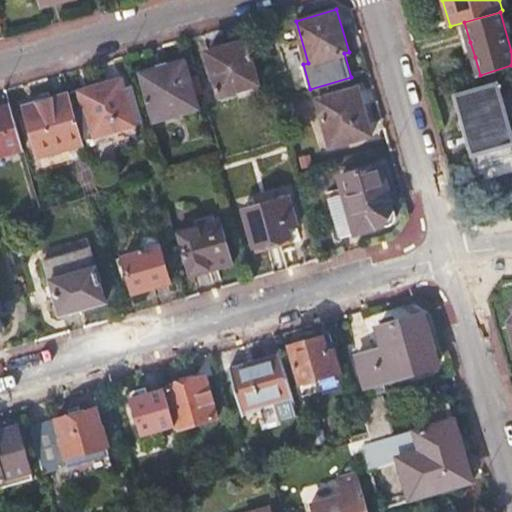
[(246,36),(201,49),(215,98),(236,92),(258,85),(260,85),(246,36)]
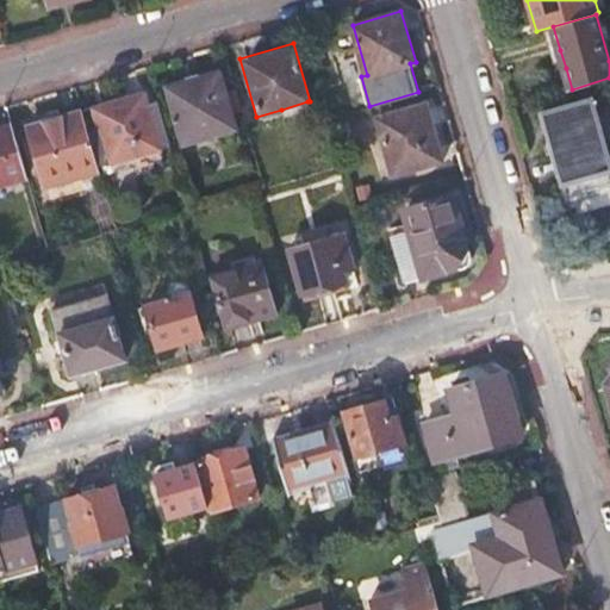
[(559,69),(566,68),(560,50),(553,51),(559,69)]
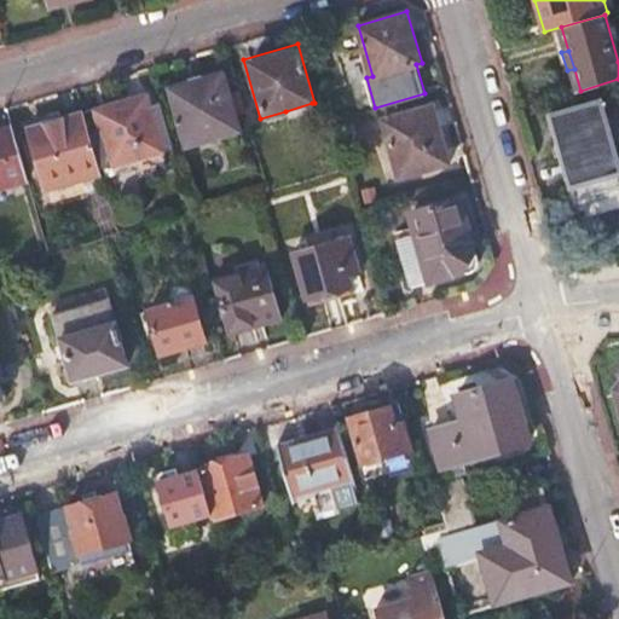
[(224,71),(168,86),(185,149),(217,140),(215,136),(239,129),(224,71)]
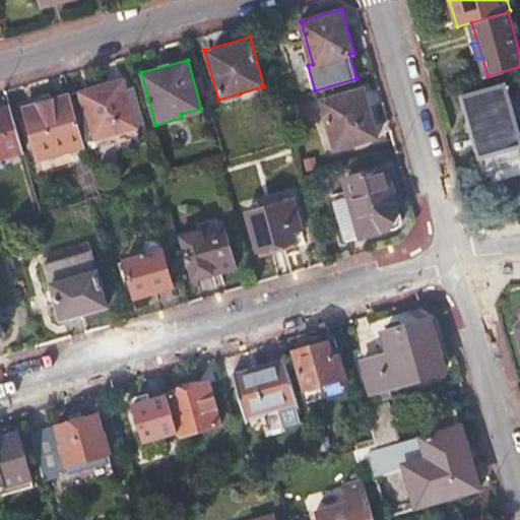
[(94,138),(137,126),(124,79),(81,91),(94,138)]
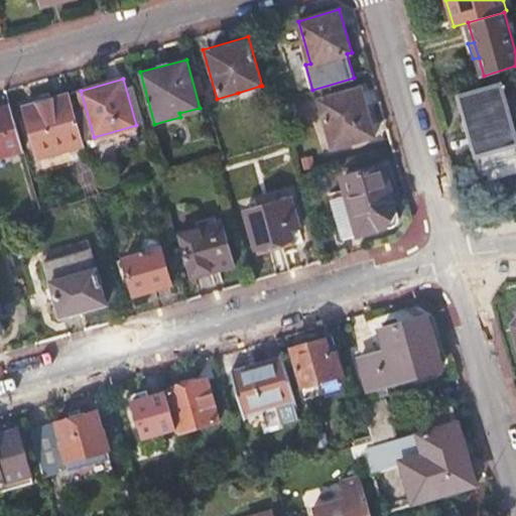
[(481,166),(515,155),(515,132),(502,83),(460,95),(481,166)]
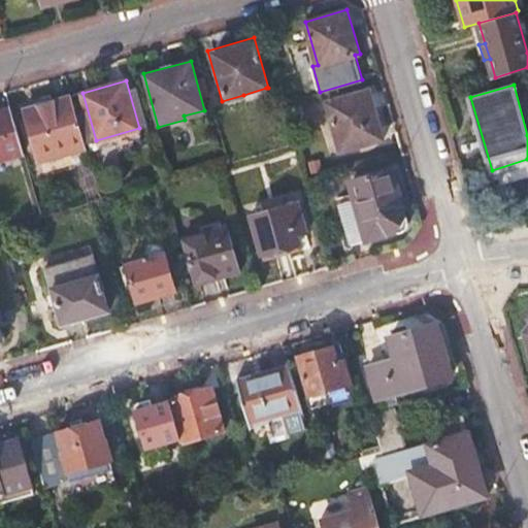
[(266,88),(243,95),(246,102),(269,96),(266,88)]
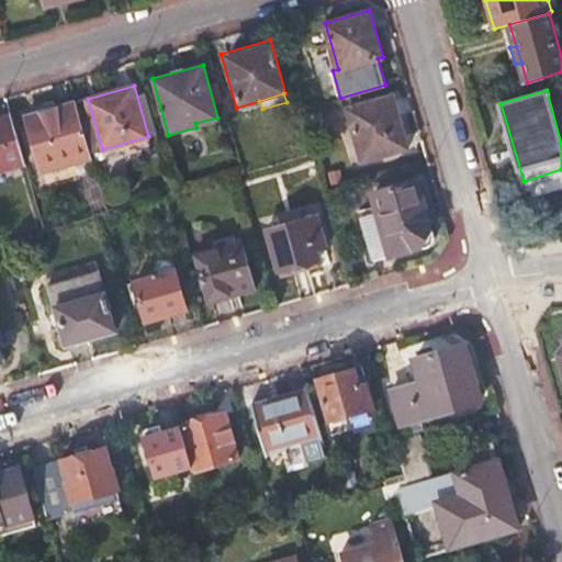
[(393,93),(348,107),(362,159),(408,146),(393,93)]
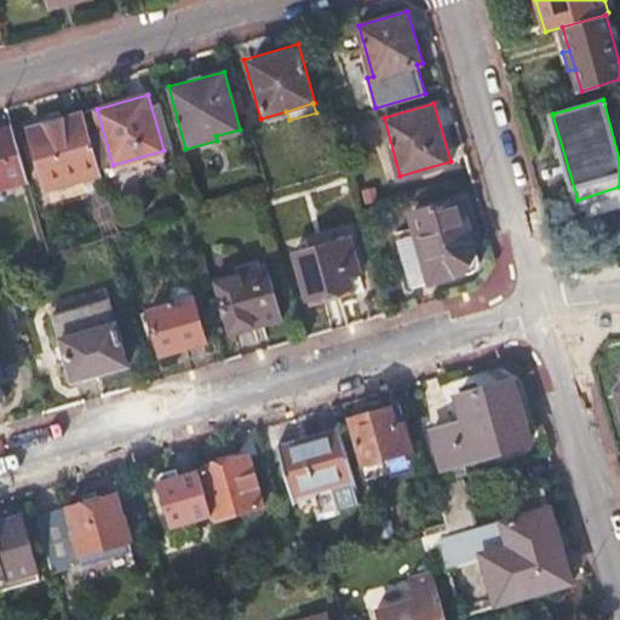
[(102,174),(84,112),(29,127),(47,190),(102,174)]
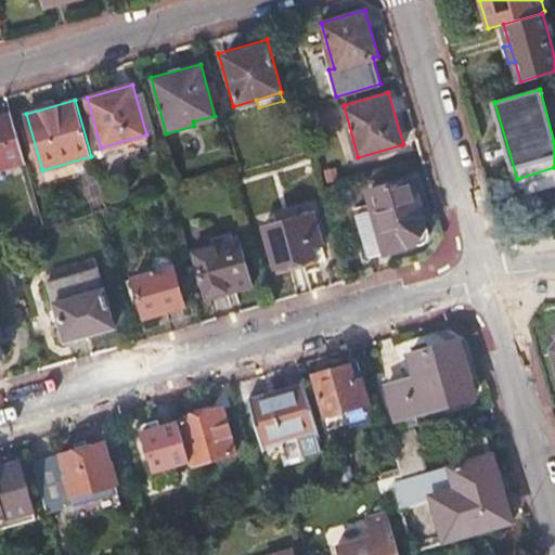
[(0,166),(25,159),(11,112),(0,115),(0,166)]
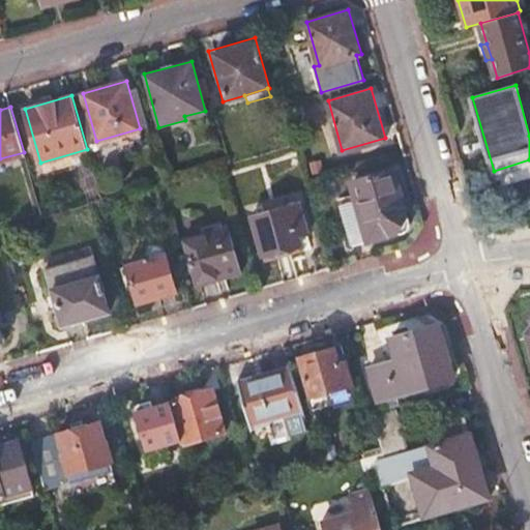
[(143,137),(140,128),(96,141),(98,149),(143,137)]
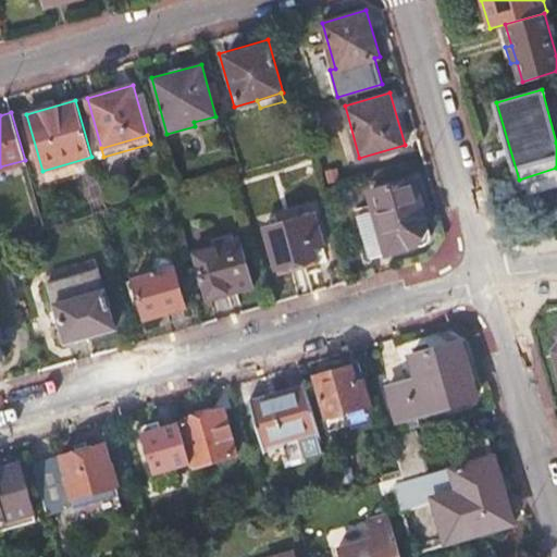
[(556,185),(556,168),(519,180),(523,195),(556,185)]
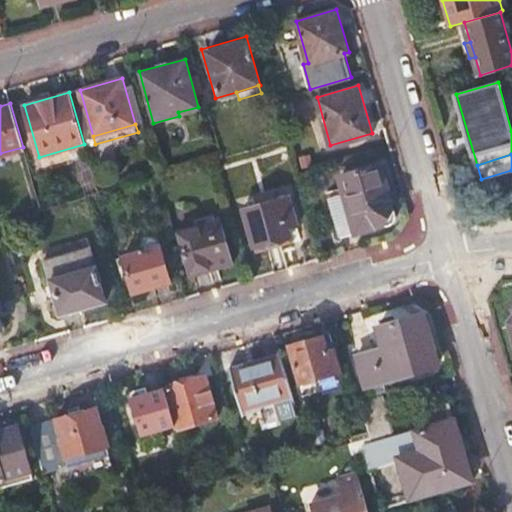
[(351,221),(355,233),(384,224),(394,208),(381,163),(340,174),(345,191),(329,196),(337,225),(351,221)]
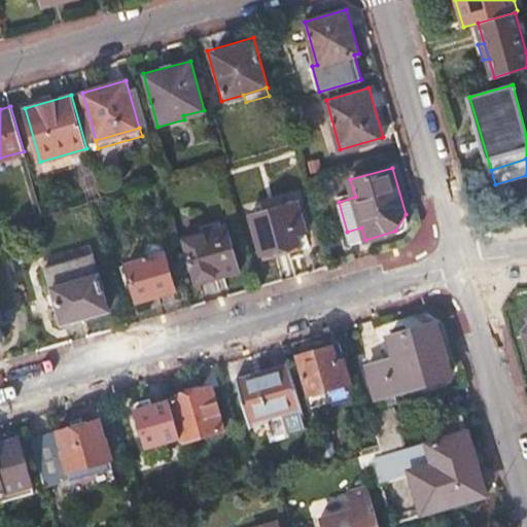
[(297,202),(251,215),(264,259),(302,248),(297,235),(307,232),(297,202)]
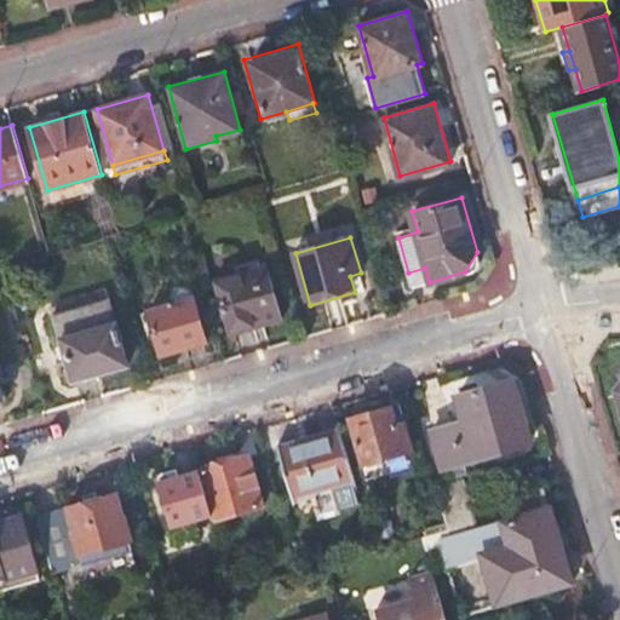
[(268,264),(214,280),(230,333),(283,317),(268,264)]
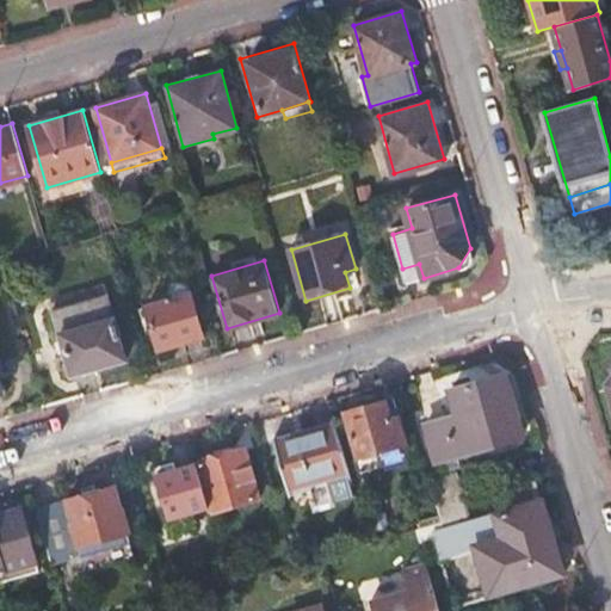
[(407,282),(424,278),(419,264),(402,269),(407,282)]
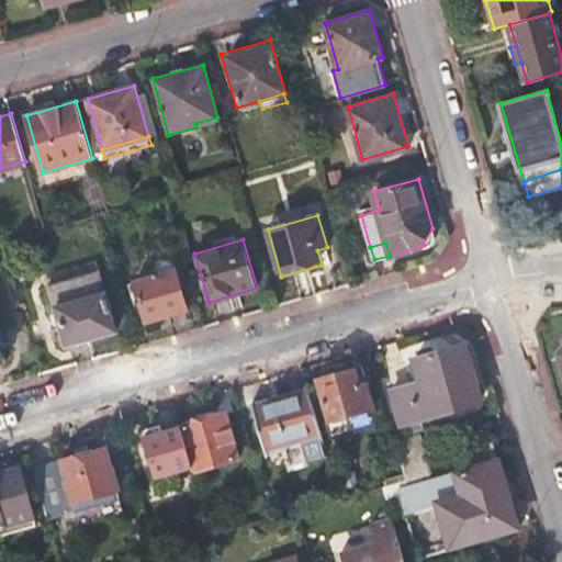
[(176,266),(156,271),(157,274),(135,281),(146,319),(188,307),(176,266)]
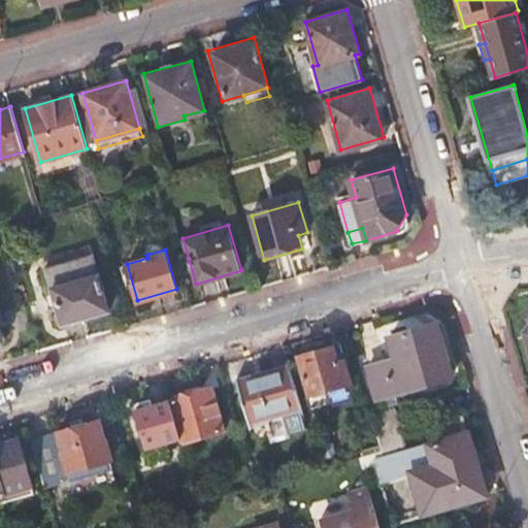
[(93,254),(45,268),(62,324),(110,309),(93,254)]
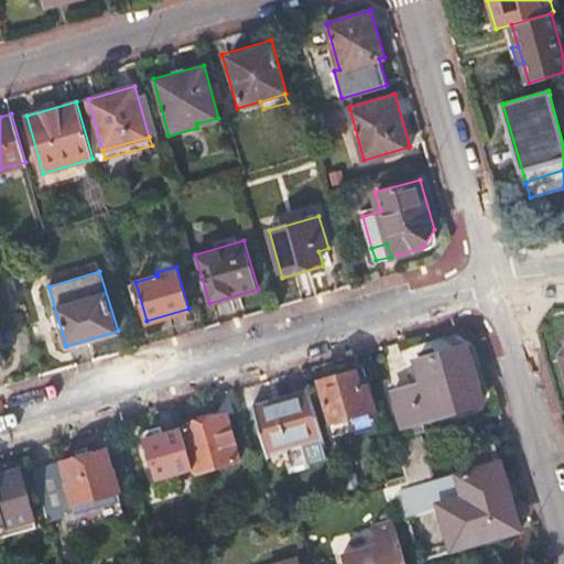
[(415,362),(421,383),(393,392),(402,426),(409,425),(411,433),(426,429),(424,420),(481,403),(466,347),(415,362)]
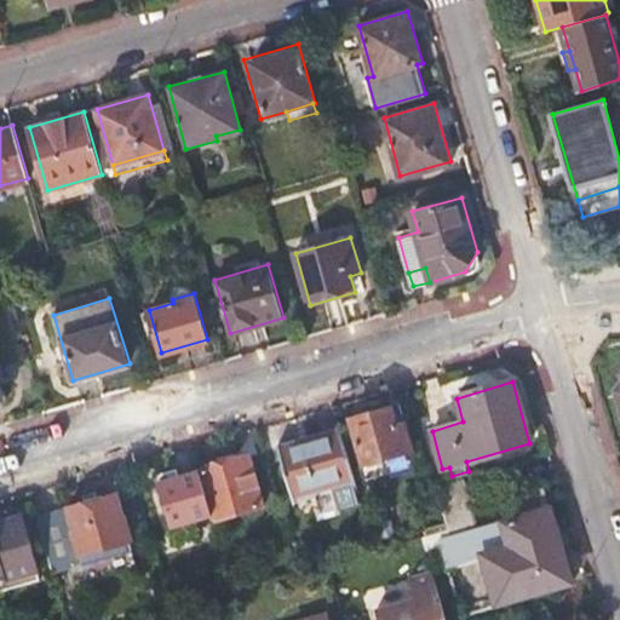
[(397,428),(405,425),(400,407),(392,409),(397,428)]
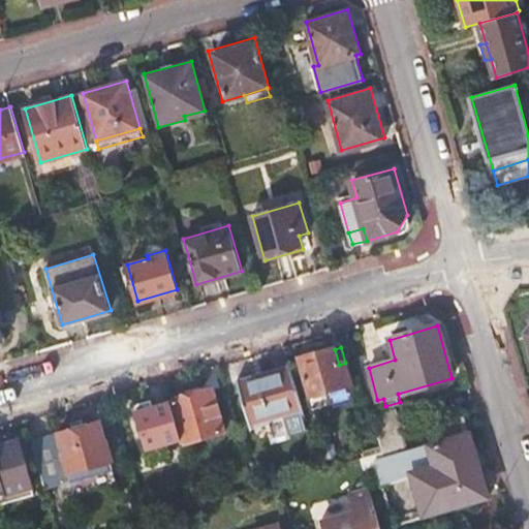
[(351,384),(345,363),(339,365),(335,349),(299,360),(309,397),(329,391),(351,384)]
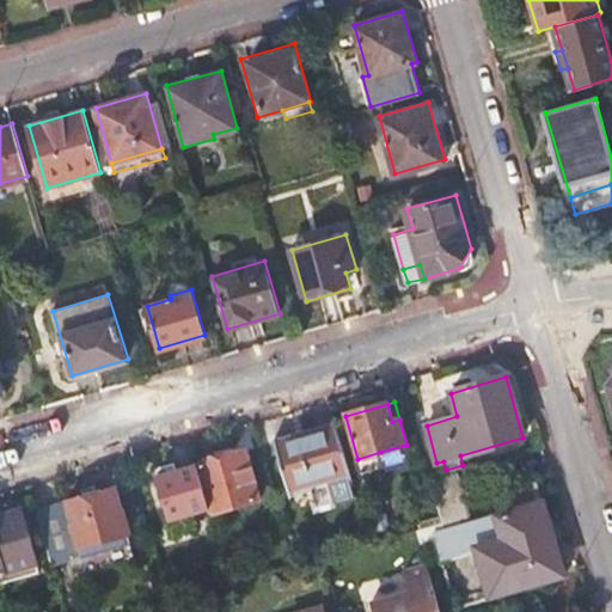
[(349,473),(335,424),(275,442),(289,490),(349,473)]
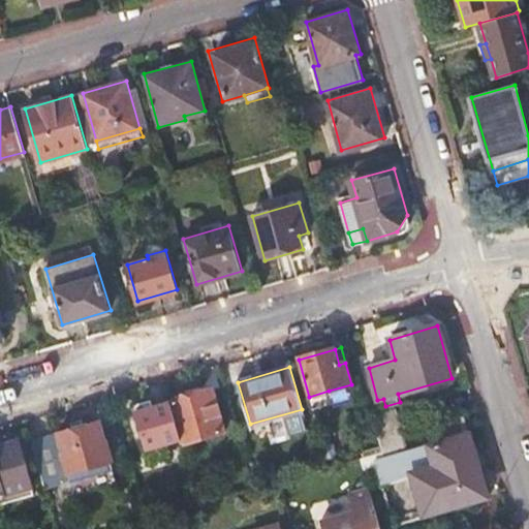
[(213,389),(170,401),(181,439),(183,443),(224,432),(213,389)]
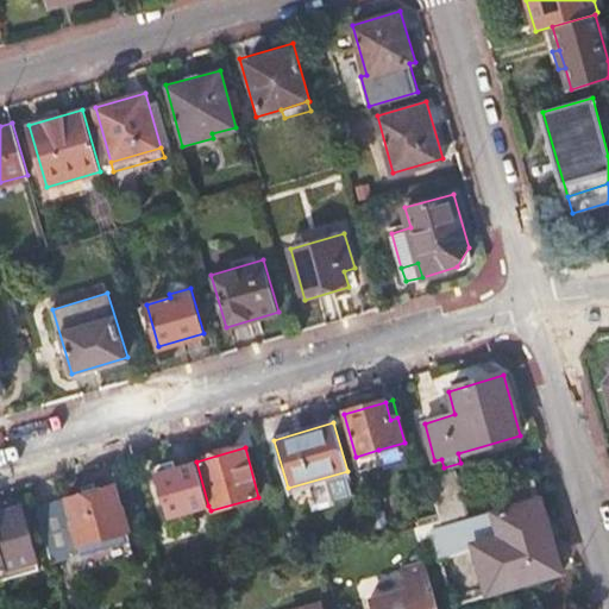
[(382,465),(378,450),(356,457),(360,471),(382,465)]
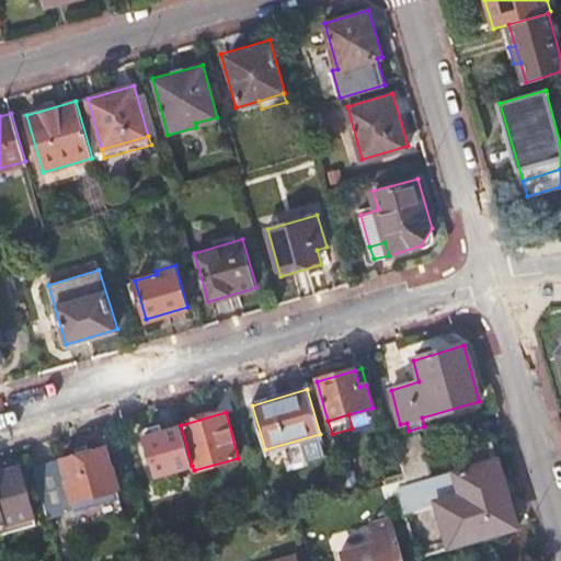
[(192,466),(181,425),(145,436),(157,476),(176,470),(192,466)]
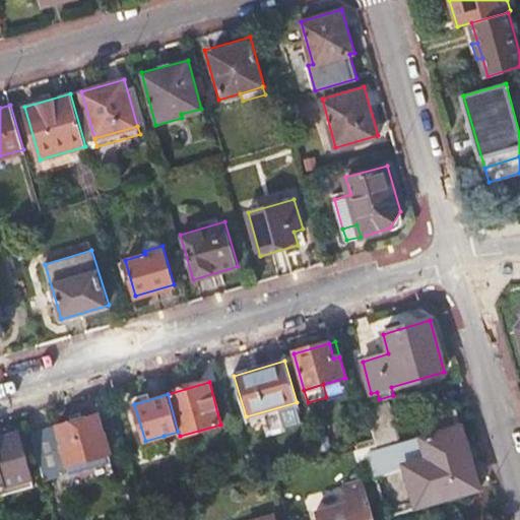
[(400,445),(388,399),(365,406),(378,451),(368,453),(375,476),(406,467),(414,492),(417,502),(477,484),(469,457),(463,459),(454,430),(400,445)]
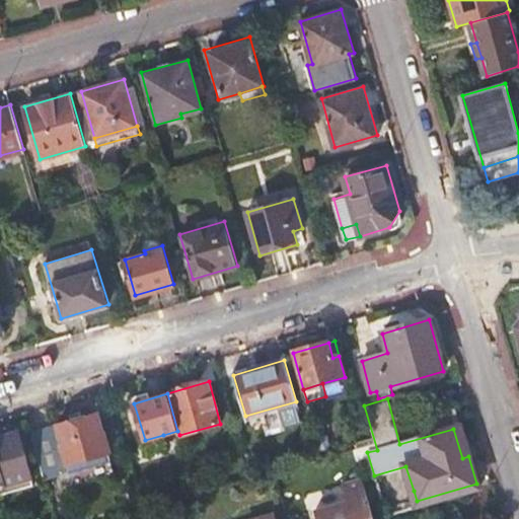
[(97,414),(30,432),(44,479),(68,472),(70,479),(101,470),(96,456),(107,453),(97,414)]
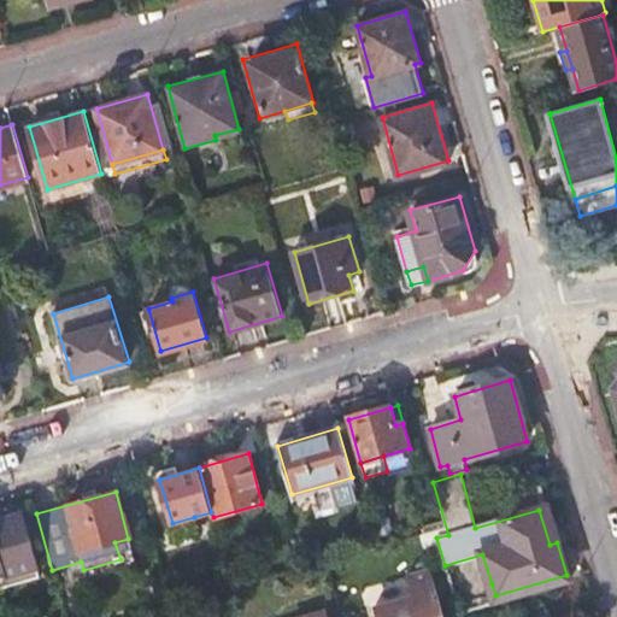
[(546,507),(539,510),(550,545),(557,542),(546,507)]
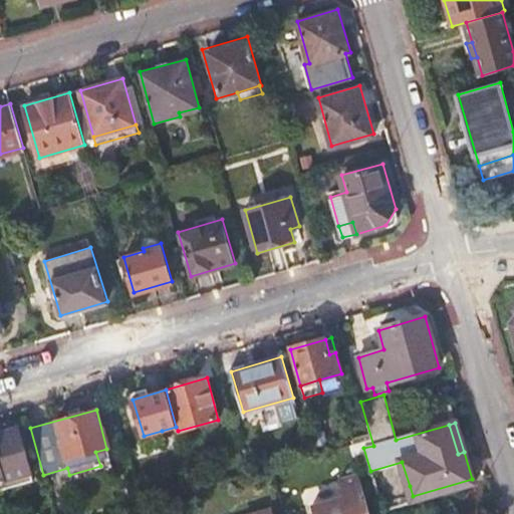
[(19,430),(5,434),(7,445),(22,441),(19,430)]
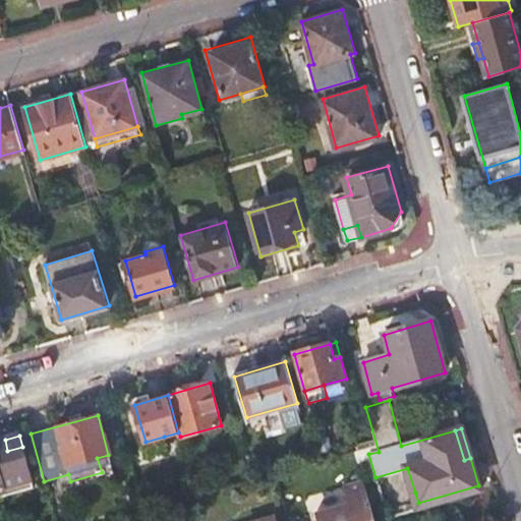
[(164,437),(146,442),(149,453),(167,448),(164,437)]
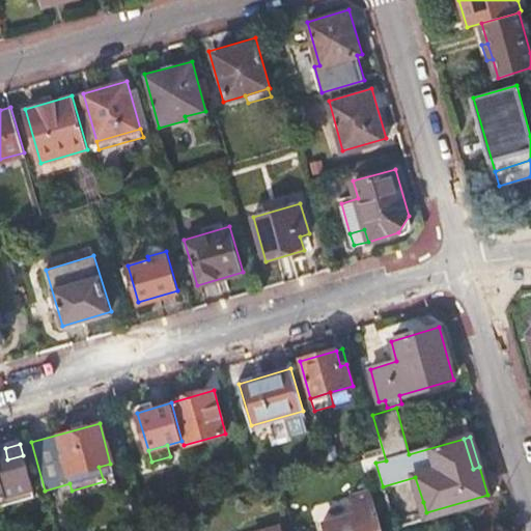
[(5,448),(0,449),(0,508),(34,499),(23,455),(7,459),(5,448)]
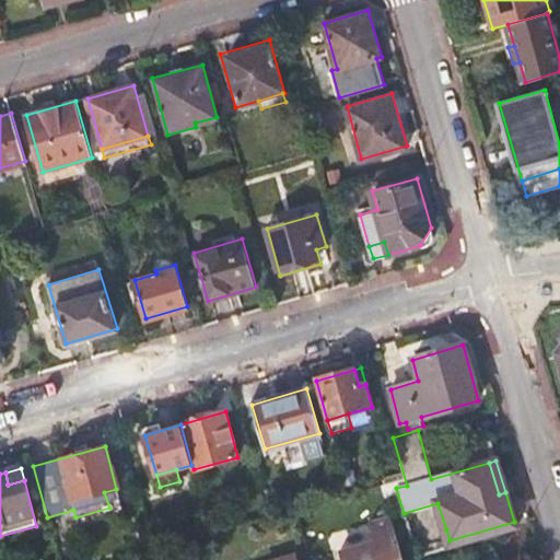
[(120,505),(116,489),(104,492),(109,508),(120,505)]
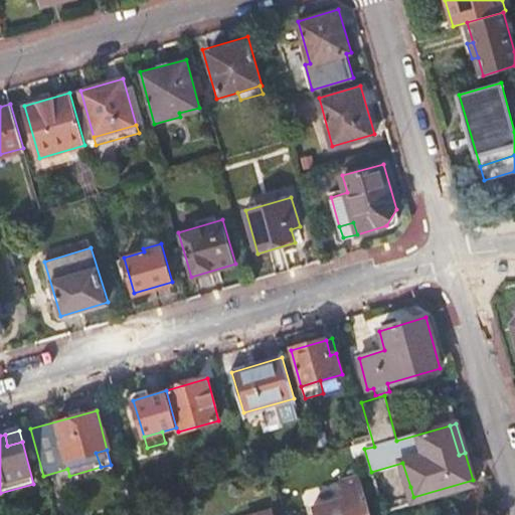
[(370,514),(359,476),(340,482),(344,498),(312,507),(314,514),(370,514)]
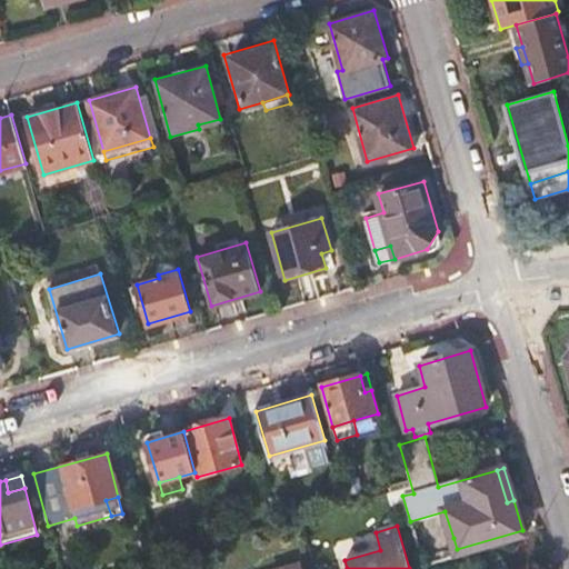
[(457,549),(459,556),(525,537),(522,530),(457,549)]
